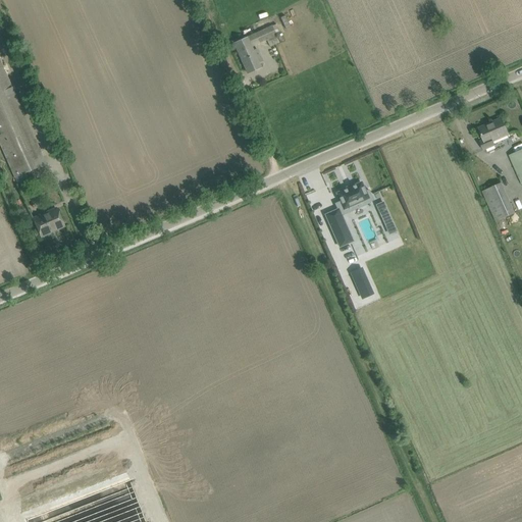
[(253,51),(252,48),(267,41),(269,47),(278,43),(274,34),(279,32),(276,24),(247,38),(235,44),(248,73),(261,68),(259,64),(262,62),(257,49),(253,51)]
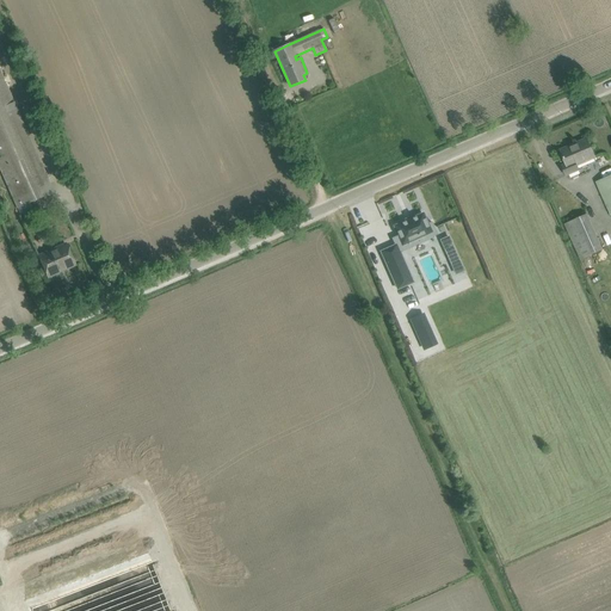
[(0,168),(18,208),(54,192),(4,80),(0,72),(0,168)]
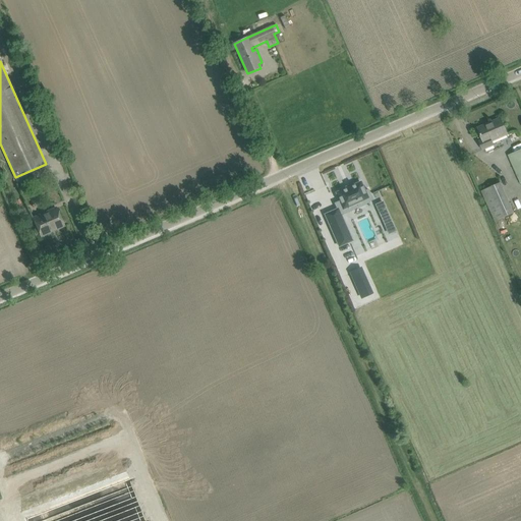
[(507,134),(505,127),(501,118),(491,122),(493,124),(480,129),(479,127),(478,128),(482,139),(479,141),(482,151),(495,146),(493,141),(507,134)]
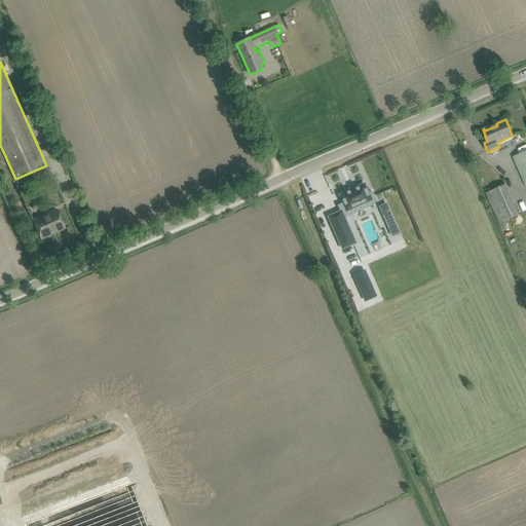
[(525,151),(514,157),(525,185),(525,151)]
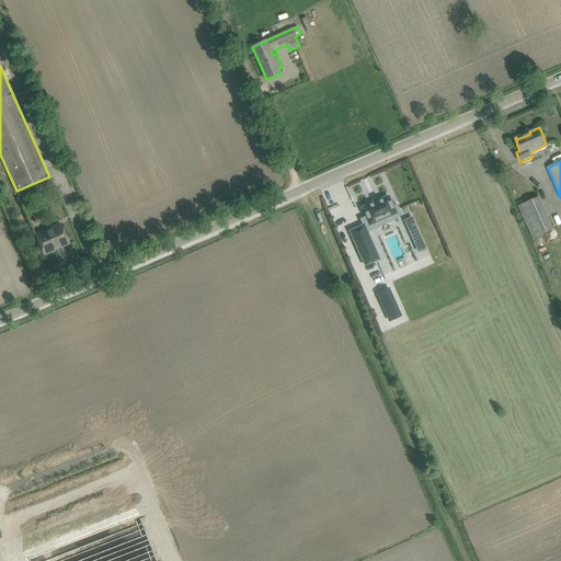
[(367,180),(347,184),(350,197),(369,193),(367,180)]
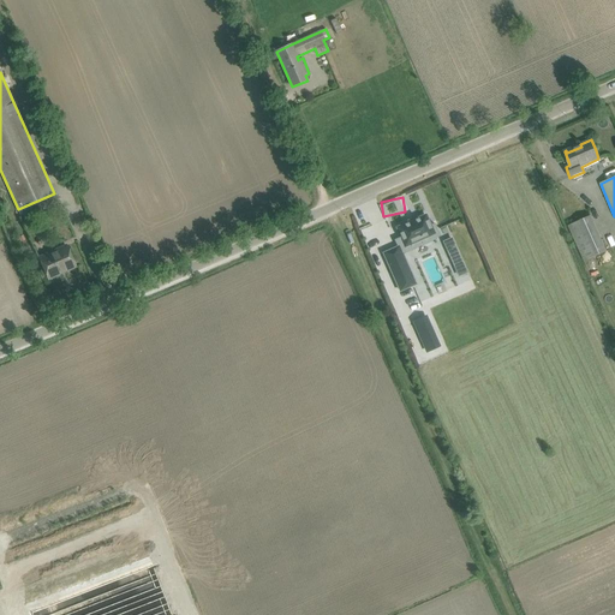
[(435,224),(430,226),(425,216),(398,228),(401,238),(395,240),(398,248),(401,255),(402,254),(436,239),(435,238),(440,236),(435,224)]
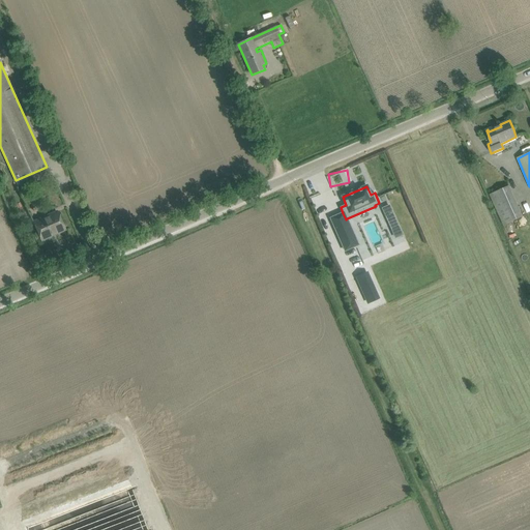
[(523,216),(519,207),(509,186),(491,195),(504,225),(523,216)]
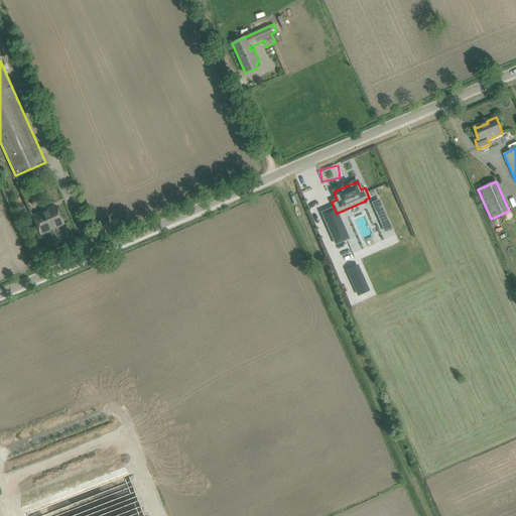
[(376,212),(382,209),(379,201),(372,204),(376,212)]
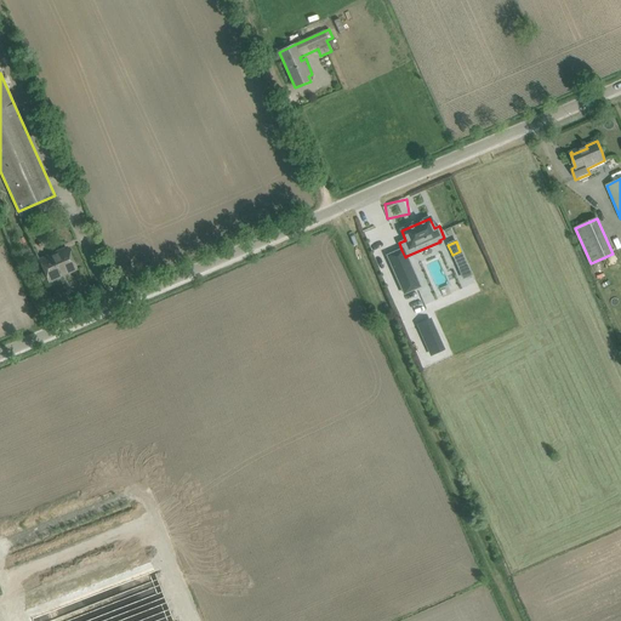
[(77,269),(72,258),(67,249),(40,261),(49,281),(62,277),(61,274),(75,268),(75,269),(77,269)]
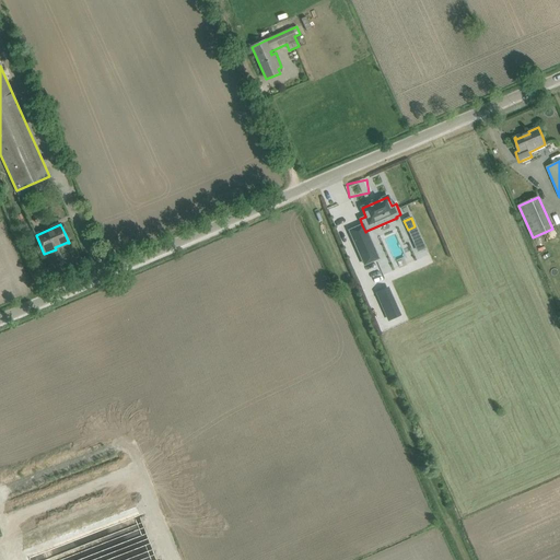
[(366,231),(365,232),(362,225),(349,231),(364,265),(375,260),(366,238),(369,237),(366,231)]
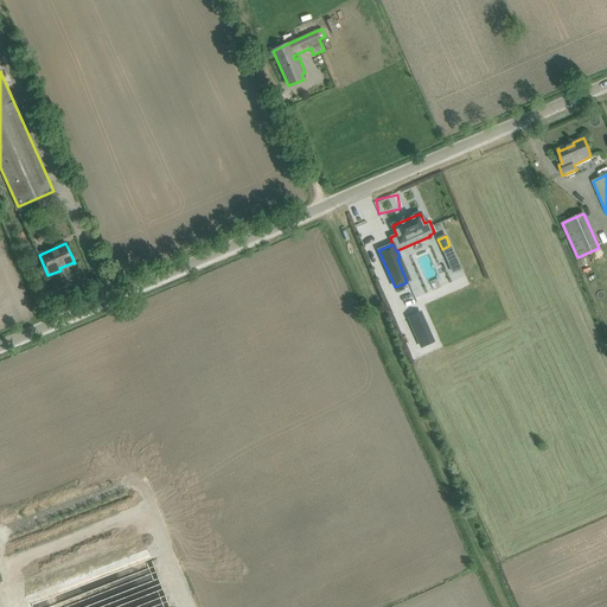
[(420,344),(429,340),(419,317),(409,321),(420,344)]
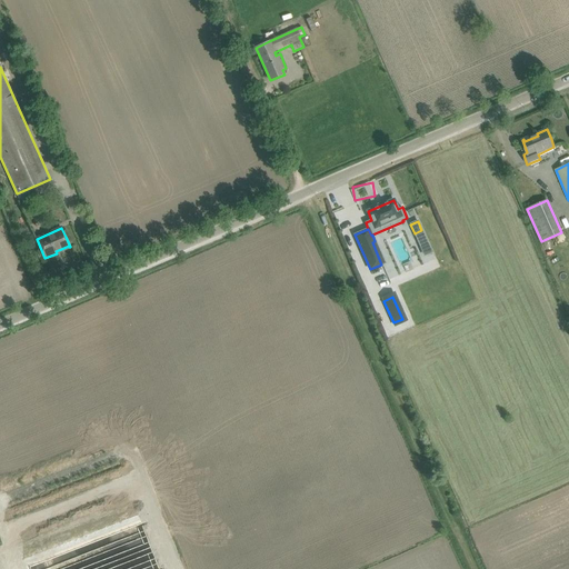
[(159,568),(138,515),(23,560),(27,568),(159,568)]
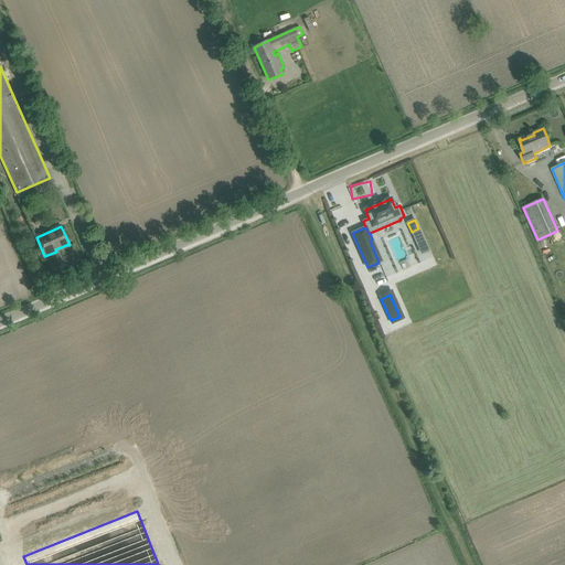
All buildings are outlined.
